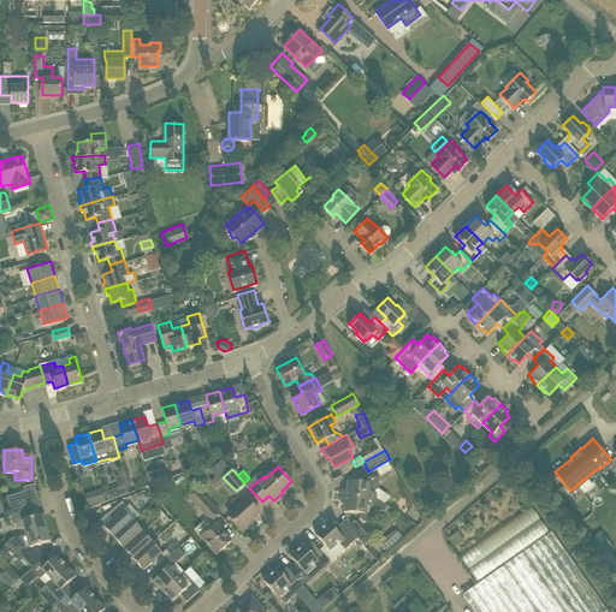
[(343,488),(342,494),(374,498),(375,498),(375,491),(374,491),(374,489),(378,486),(379,479),(377,476),(367,475),(363,477),(362,481),(348,480),(347,488),(343,488)]
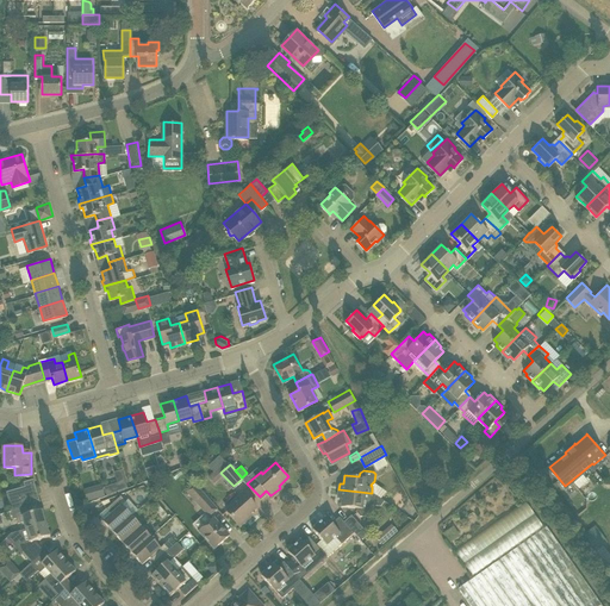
[(10,499),(12,508),(27,504),(39,500),(33,478),(27,480),(29,487),(35,485),(35,488),(30,489),(31,493),(22,495),(18,497),(19,500),(11,503),(10,499)]
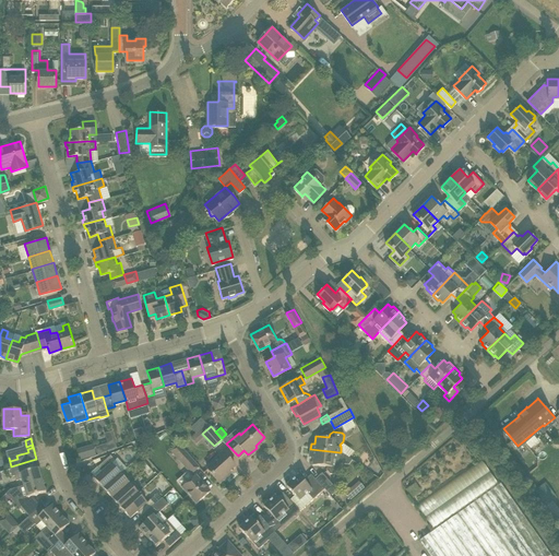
[(199,465),(188,452),(179,442),(171,449),(191,472),(199,465)]
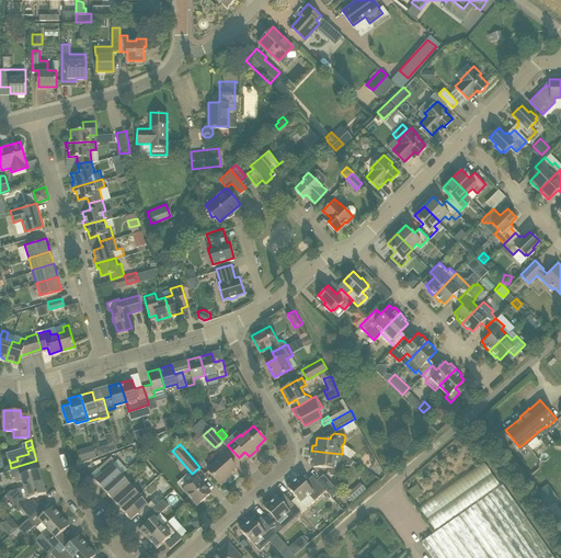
[(346,454),(342,454),(341,454),(311,451),(311,456),(315,457),(315,465),(328,466),(327,469),(331,474),(334,474),(340,468),(340,466),(340,465),(342,463),(351,464),(354,459),(346,454)]
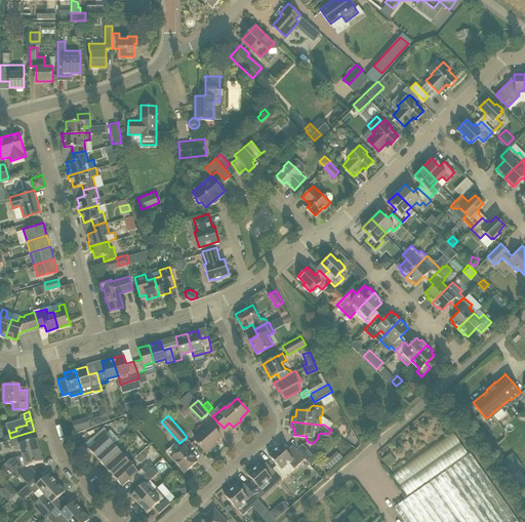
[(212,443),(220,436),(209,423),(199,432),(200,434),(195,439),(206,451),(213,444),(212,443)]
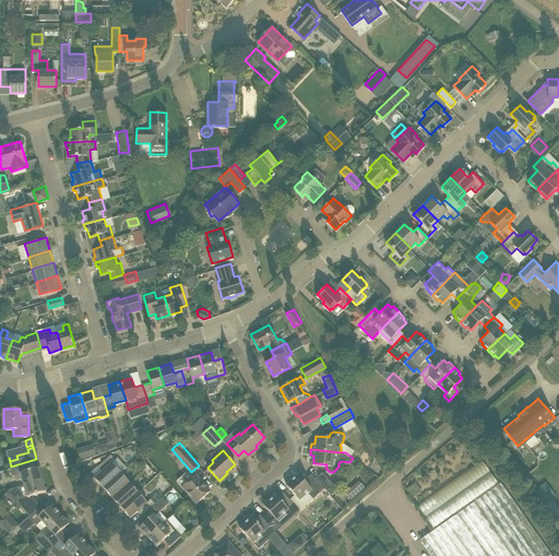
[(94,476),(104,486),(120,471),(111,461),(115,458),(110,453),(97,464),(102,470),(94,476)]
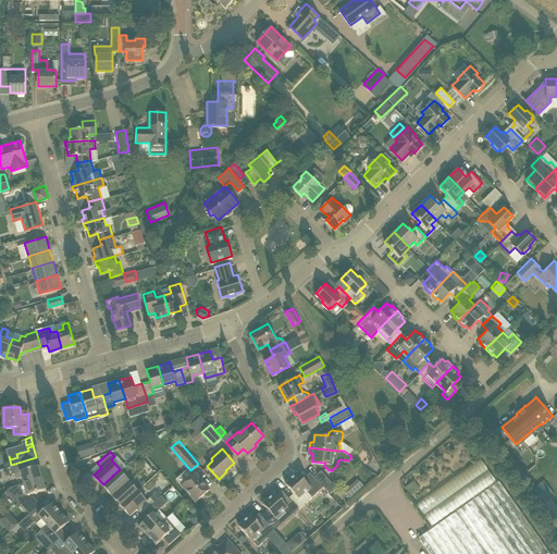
[(41,476),(38,465),(27,468),(25,460),(11,465),(10,465),(12,472),(14,471),(16,477),(21,476),(23,482),(41,476)]
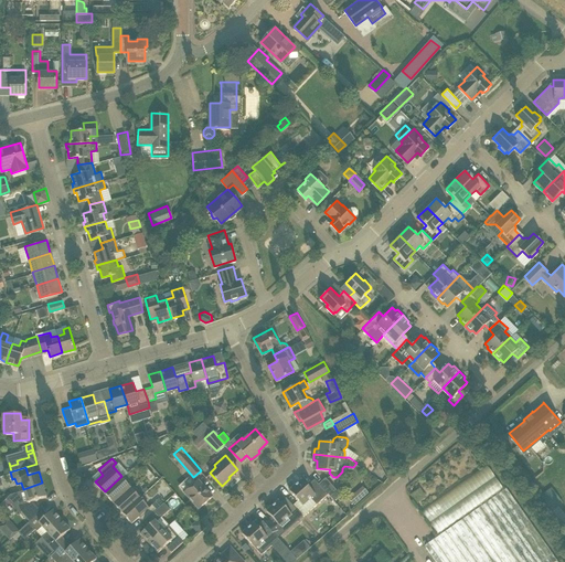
[(105,491),(114,501),(130,486),(121,476),(105,491)]
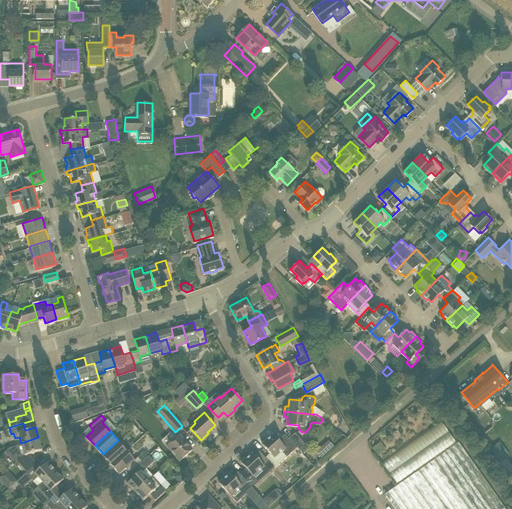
[(295,431),(289,437),(302,451),(302,452),(309,446),(295,431)]
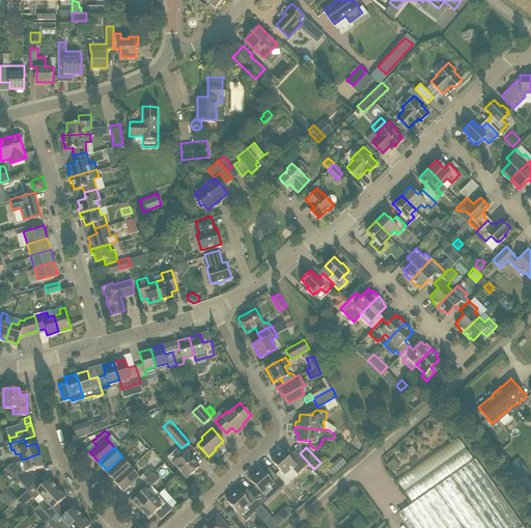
[(310,471),(313,468),(300,453),(296,448),(288,454),(283,449),(272,460),(284,473),(292,466),(298,472),(305,466),(310,471)]
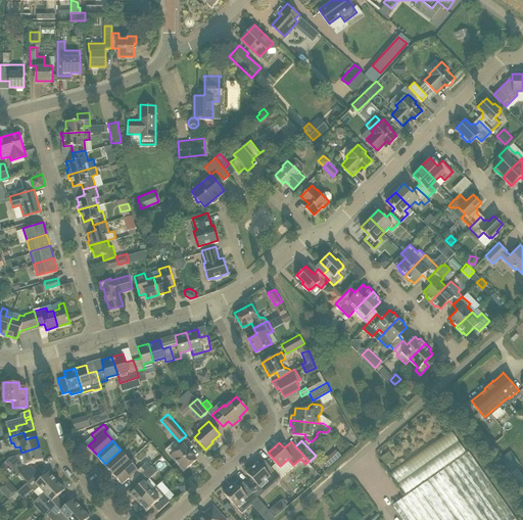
[(171,455),(184,469),(196,458),(183,442),(171,455)]
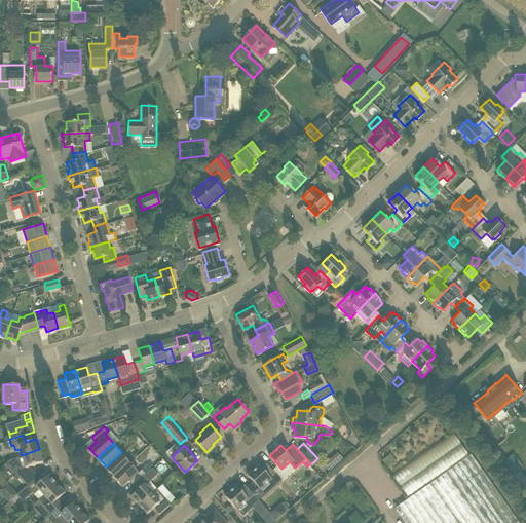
[(43,460),(39,449),(22,455),(24,461),(19,462),(20,467),(16,468),(19,474),(27,484),(38,474),(32,468),(31,464),(43,460)]
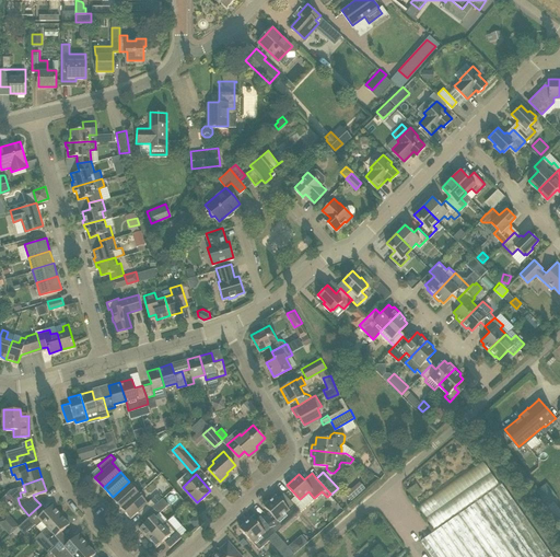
[(547,503),(557,496),(546,480),(535,488),(547,503)]
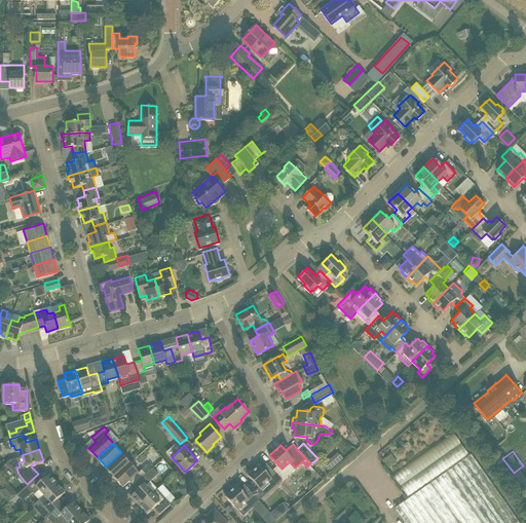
[(106,467),(114,476),(130,461),(121,452),(106,467)]
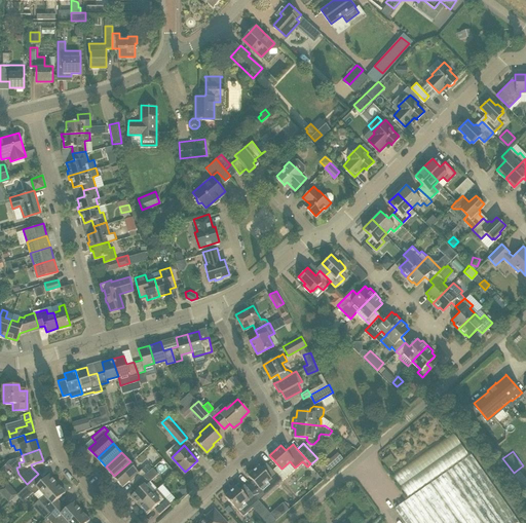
[(386,465),(396,458),(390,452),(382,458),(386,465)]
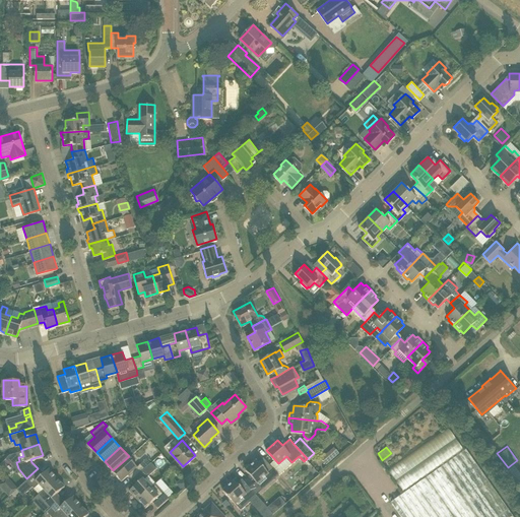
[(515,516),(466,447),(391,500),(402,516),(515,516)]
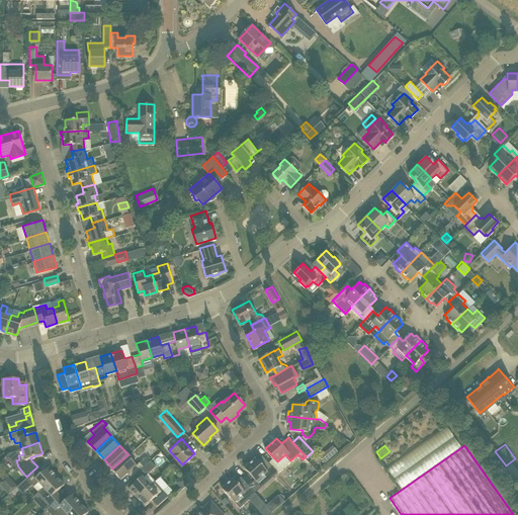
[(332,455),(326,449),(320,455),(325,461),(332,455)]
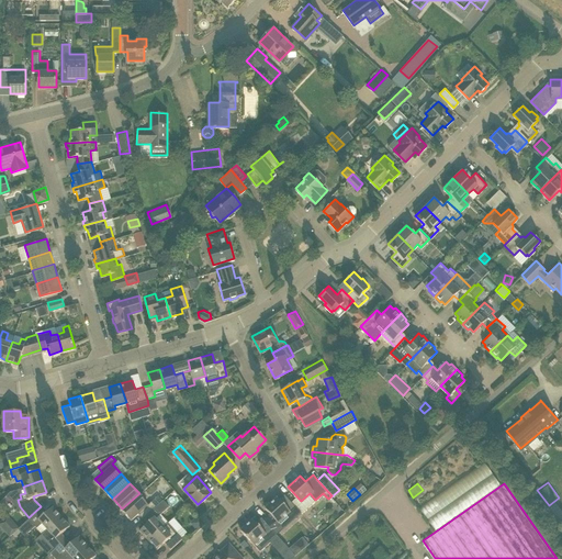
[(148,503),(139,493),(122,509),(131,518),(138,512),(143,516),(152,509),(156,505),(152,500),(148,503)]
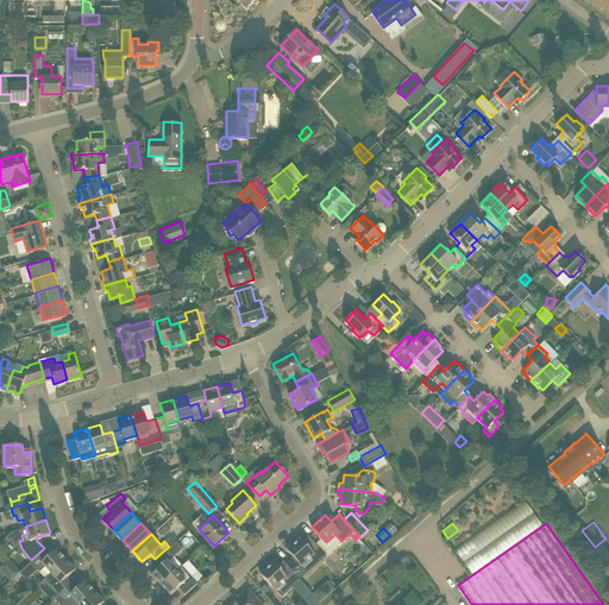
[(330,556),(315,541),(309,547),(300,536),(287,549),(301,565),(311,556),(315,562),(322,556),(325,560),(330,556)]
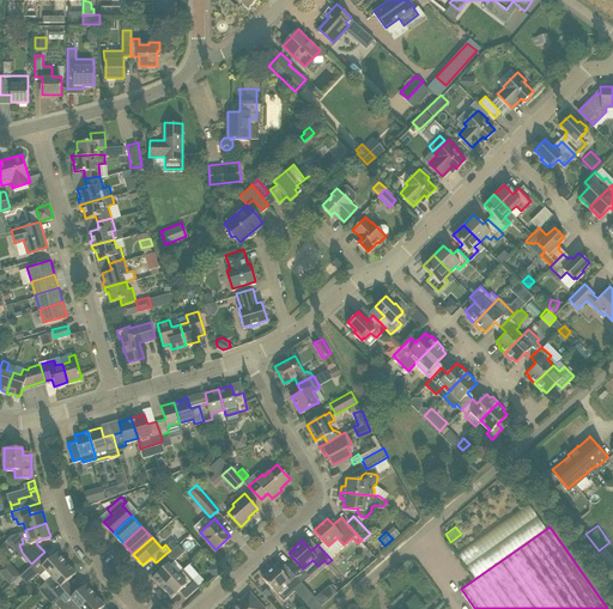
[(178,543),(170,550),(165,554),(173,561),(184,550),(178,543)]
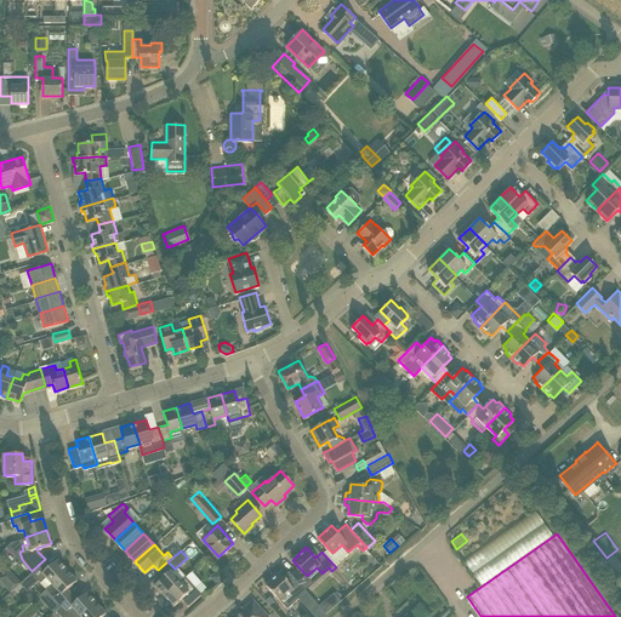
[(67,569),(58,558),(50,565),(45,559),(32,571),(20,582),(27,589),(39,580),(41,581),(46,577),(51,582),(67,569)]
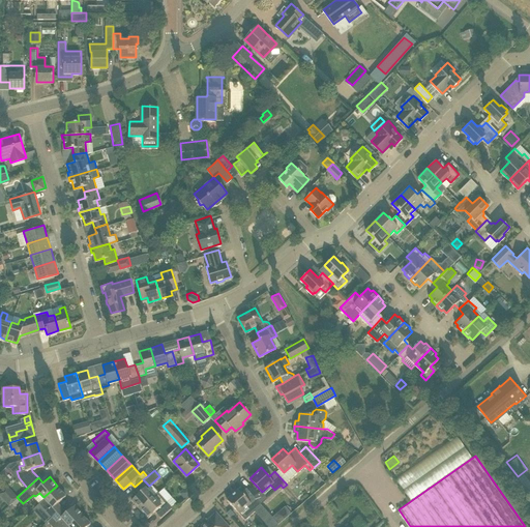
[(65,494),(57,486),(43,497),(43,498),(39,502),(47,510),(51,516),(62,506),(57,501),(65,494)]
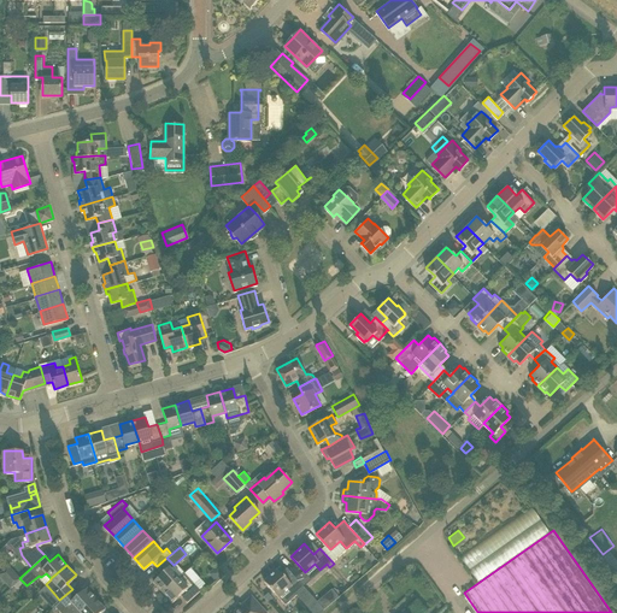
[(153,579),(163,590),(178,576),(169,566),(153,579)]
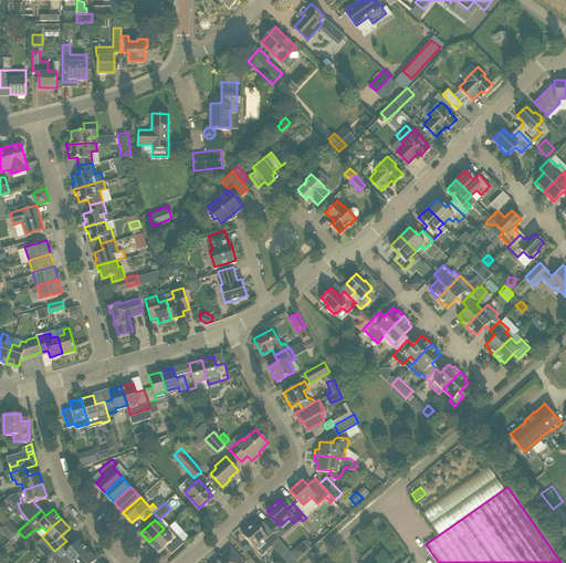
[(255,548),(262,554),(280,538),(263,520),(258,524),(254,522),(242,533),(255,548)]
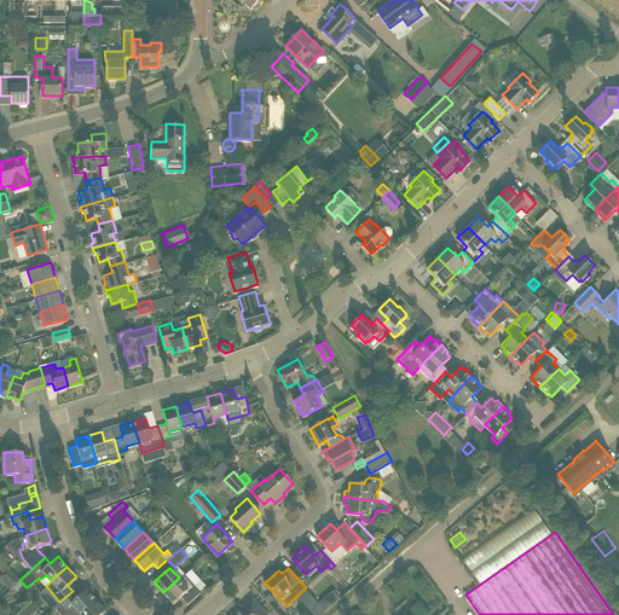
[(226,575),(223,570),(214,578),(218,581),(218,582),(226,575)]
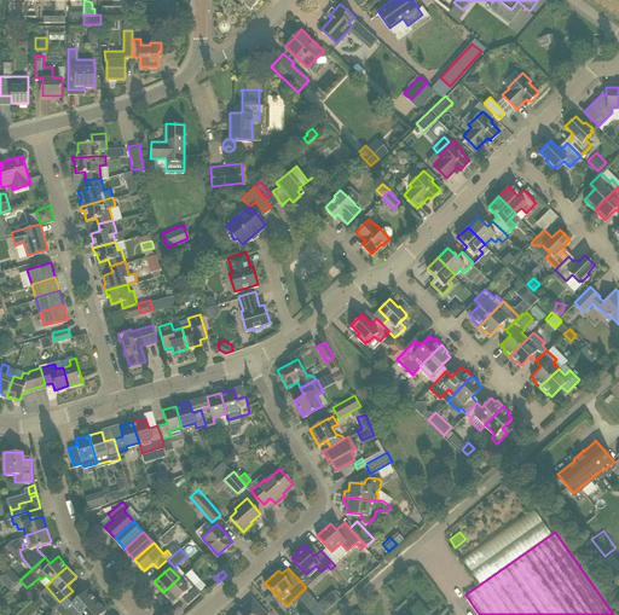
[(185,573),(179,578),(163,592),(173,603),(181,596),(187,603),(202,591),(185,573)]
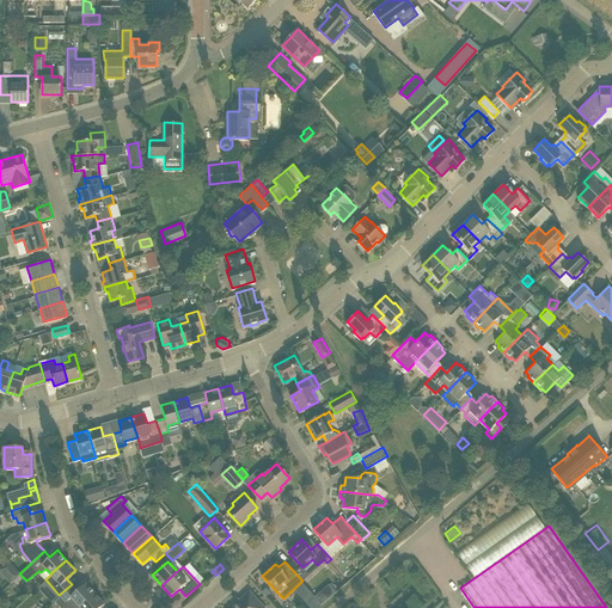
[(79,606),(96,591),(86,582),(77,590),(72,584),(59,595),(54,600),(61,607),(77,607),(80,606),(79,606)]
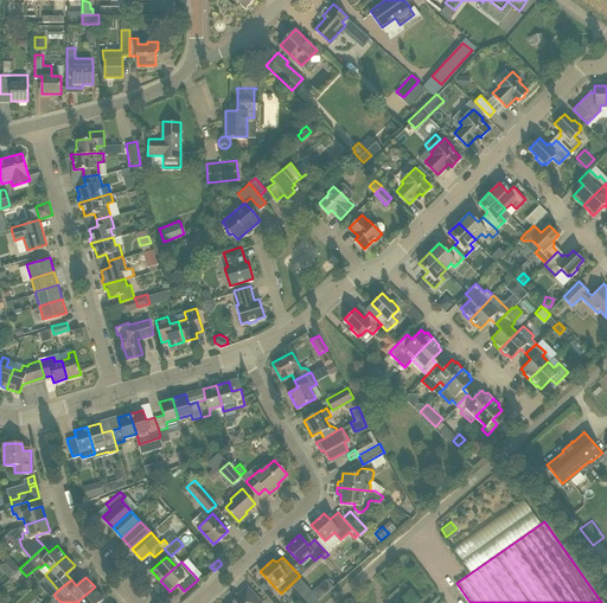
[(263,602),(248,585),(234,597),(235,598),(230,602),(263,602)]
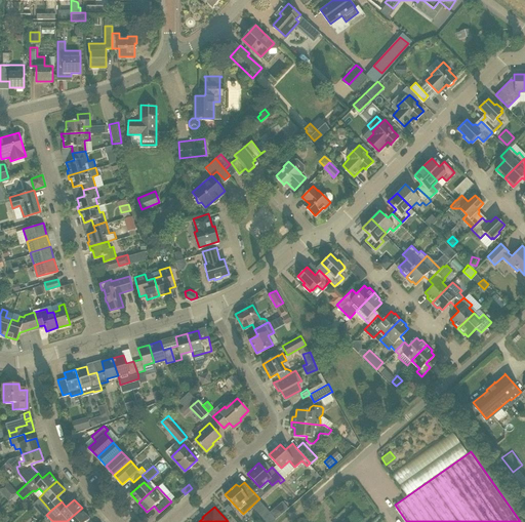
[(84,521),(89,517),(82,508),(68,520),(69,520),(70,521),(84,521)]
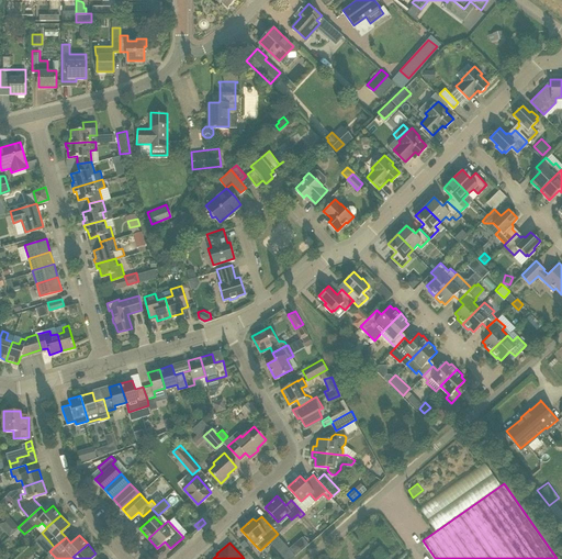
[(285,558),(289,558),(295,554),(290,548),(282,555),(285,558)]
